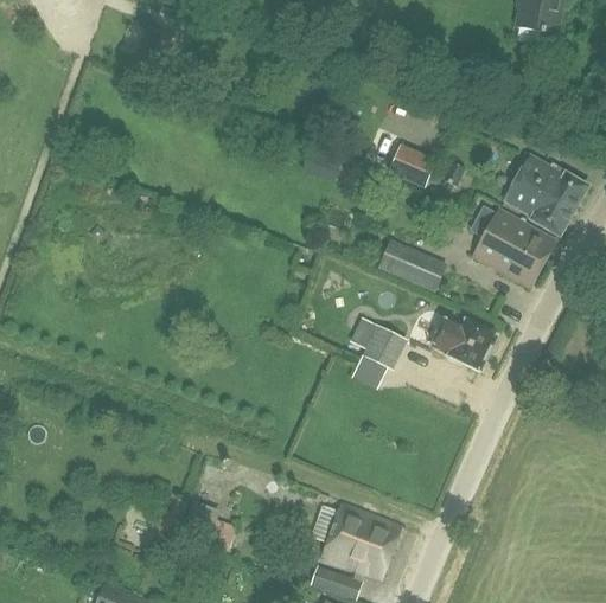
[(522,7),(518,26),(559,33),(565,0),(521,0),(520,7),(522,7)]
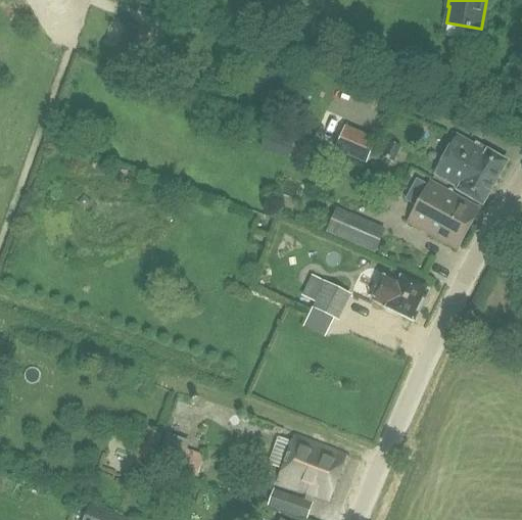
[(506,108),(503,125),(511,127),(515,110),(506,108)]
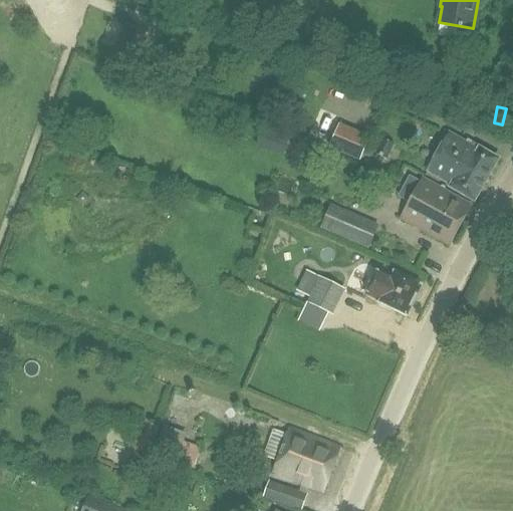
[(328,146),(360,158),(370,133),(338,120),(328,146)]
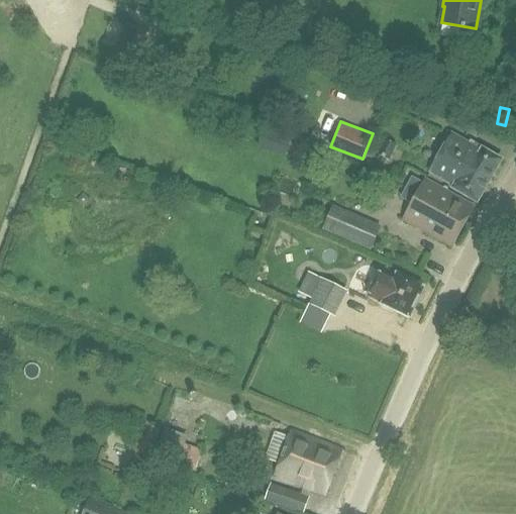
[(291,138),(265,128),(259,143),(286,153),(291,138)]
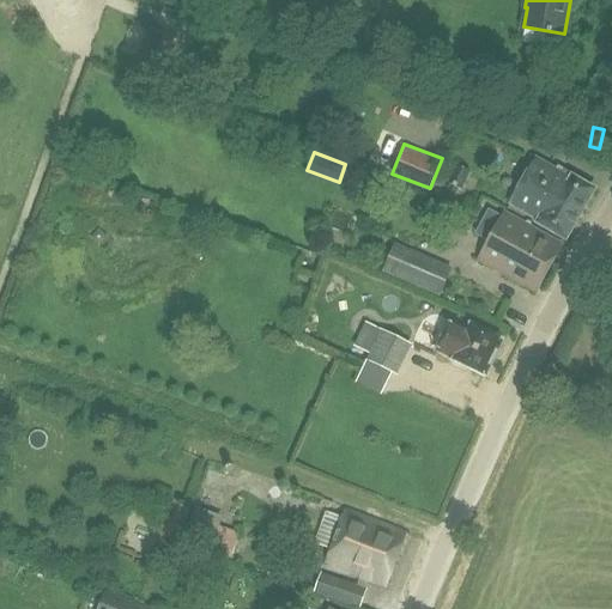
[(510,203),(539,220),(538,221),(568,239),(595,189),(573,176),(571,177),(537,158),(510,203)]
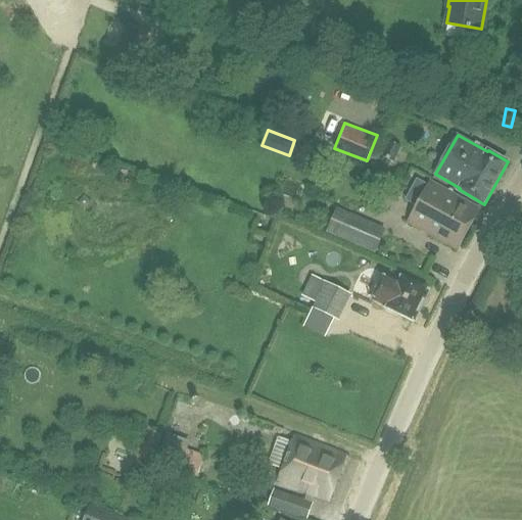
[(394,159),(401,142),(388,137),(381,153),(384,154),(382,159),(390,163),(392,158),(394,159)]
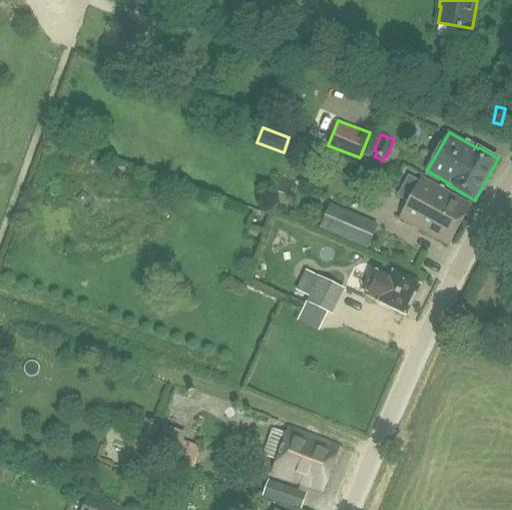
[(252,191),(256,180),(236,175),(233,186),(252,191)]
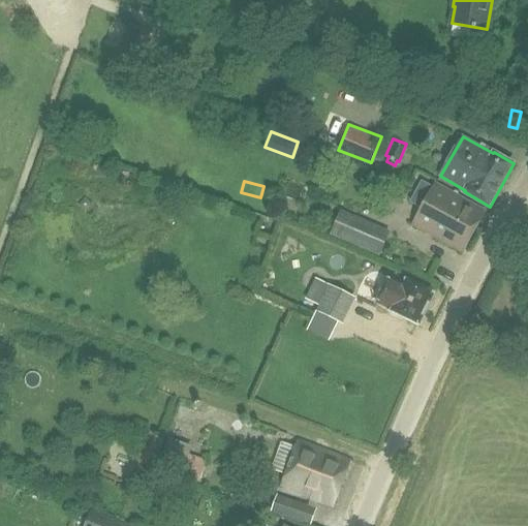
[(437,183),(414,223),(464,251),(486,211),(437,183)]
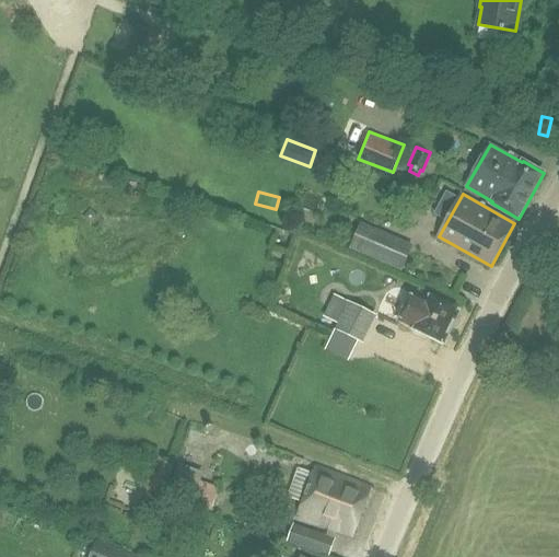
[(349,246),(403,268),(414,242),(361,220),(349,246)]
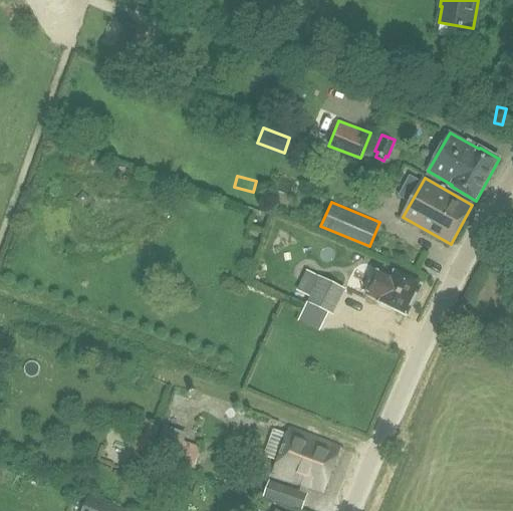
[(333,313),(346,287),(303,265),(293,286),(309,294),(306,299),(333,313)]
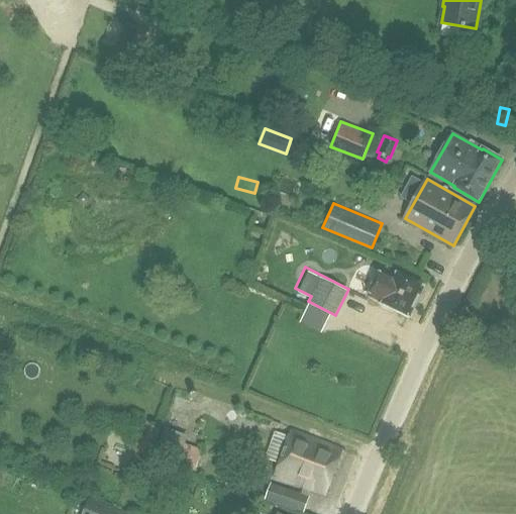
[(399,274),(396,278),(383,271),(369,297),(384,304),(384,303),(408,316),(413,307),(414,308),(420,297),(418,295),(423,286),(399,274)]
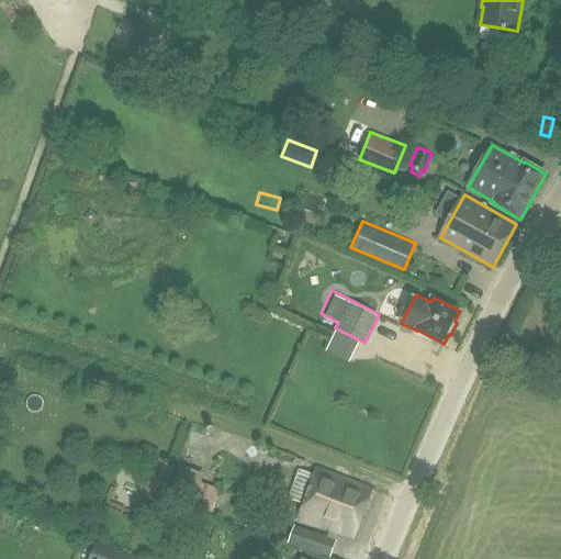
[(197,455),(204,436),(194,432),(187,451),(197,455)]
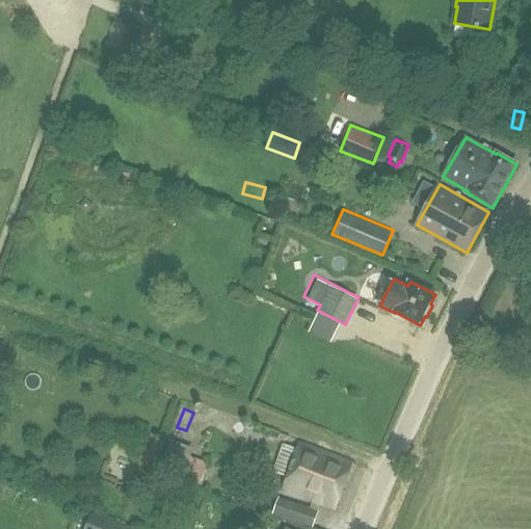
[(157,466),(167,438),(148,430),(137,458),(157,466)]
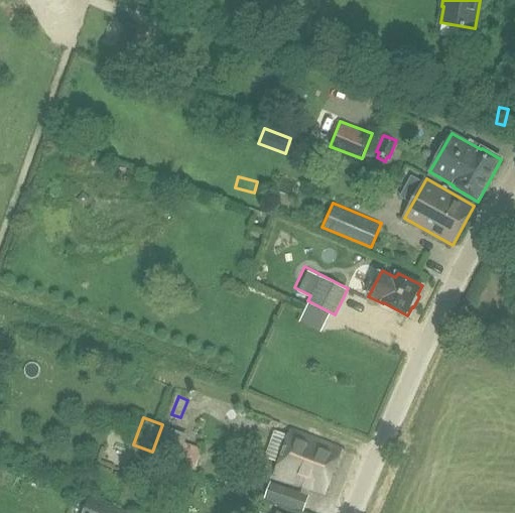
[(196,468),(203,446),(182,439),(185,432),(164,425),(155,453),(175,460),(175,461),(196,468)]
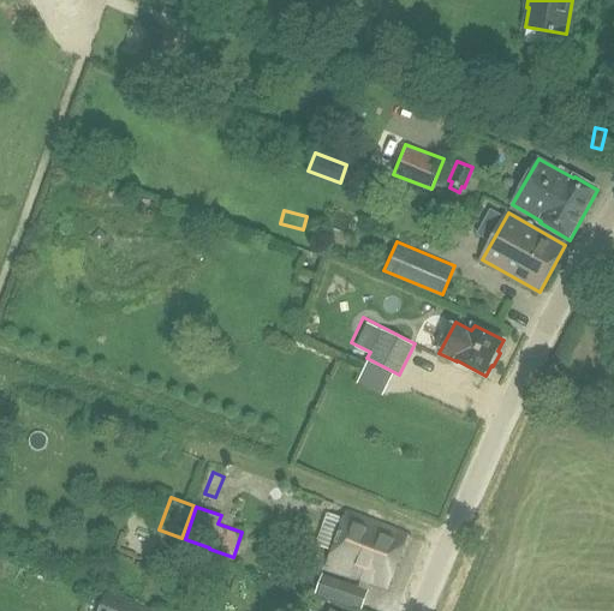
[(350,511),(329,567),(387,588),(407,532),(350,511)]
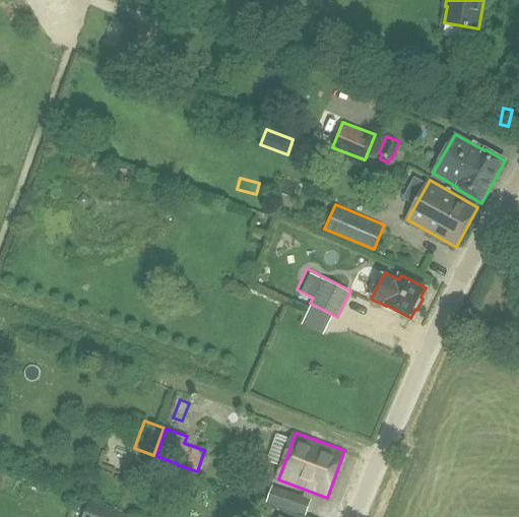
[(163,472),(164,485),(177,483),(176,471),(163,472)]
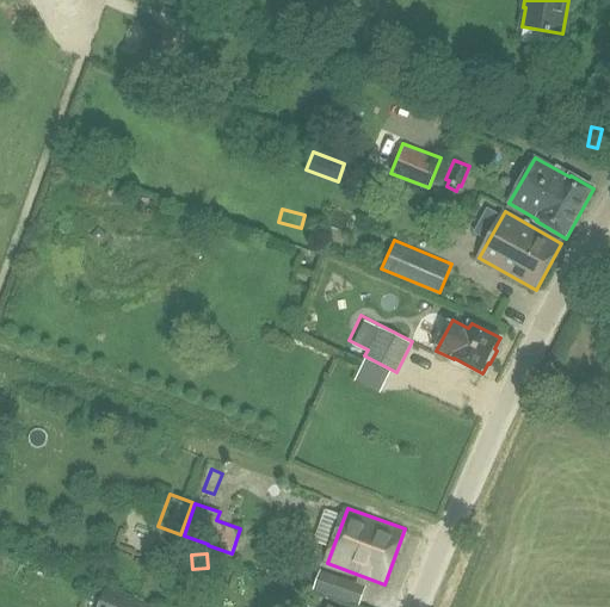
[(312,589),(358,604),(365,581),(319,567),(312,589)]
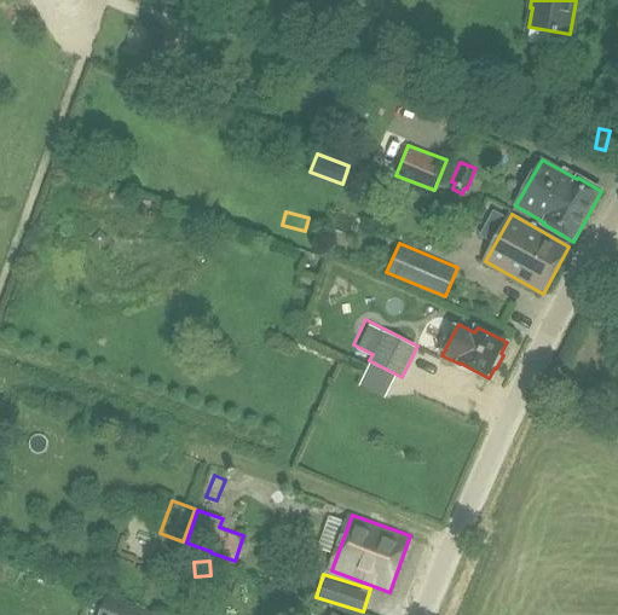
[(97,614),(162,614),(105,593),(97,614)]
